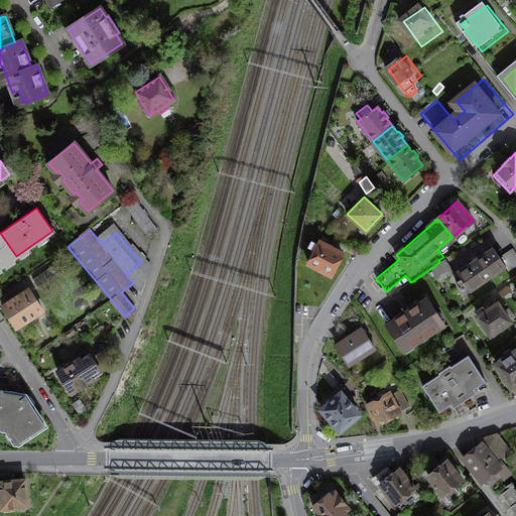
[(0,267),(16,256),(0,233),(0,267)]
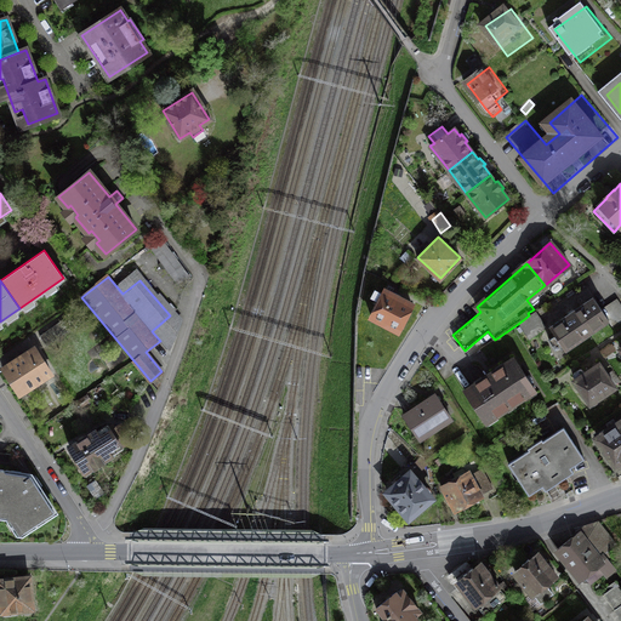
[(399,331),(412,305),(400,298),(402,298),(392,294),(392,295),(385,290),(370,317),(399,331)]
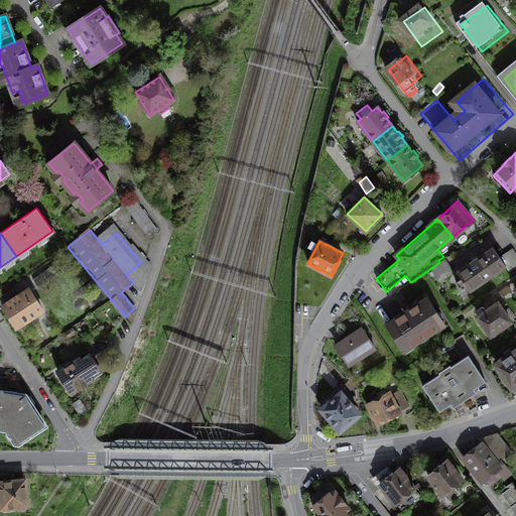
[(500,259),(493,248),(457,271),(470,290),(506,267),(500,259)]
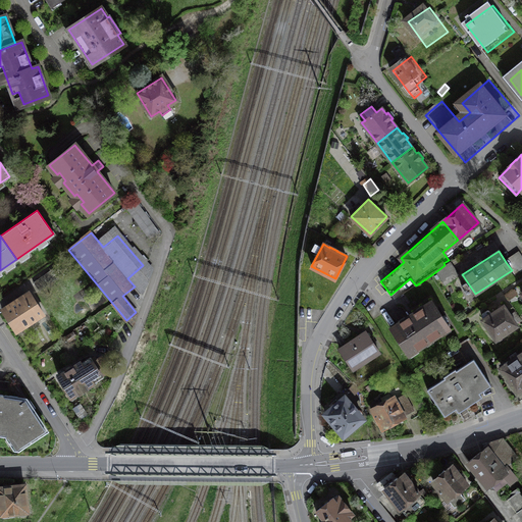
[(521,256),(519,253),(506,262),(512,270),(515,274),(521,269),(521,256)]
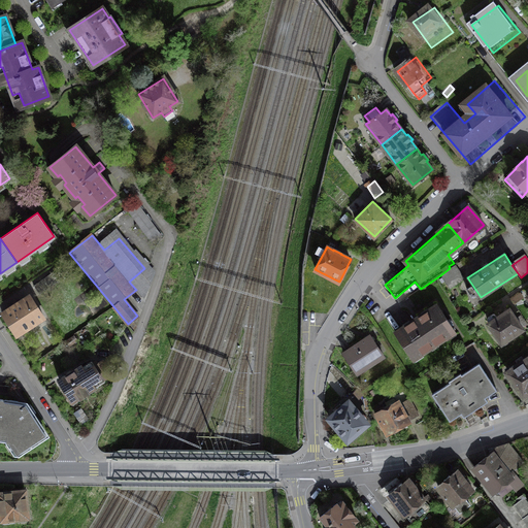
[(463,279),(454,266),(450,268),(440,275),(450,289),(463,279)]
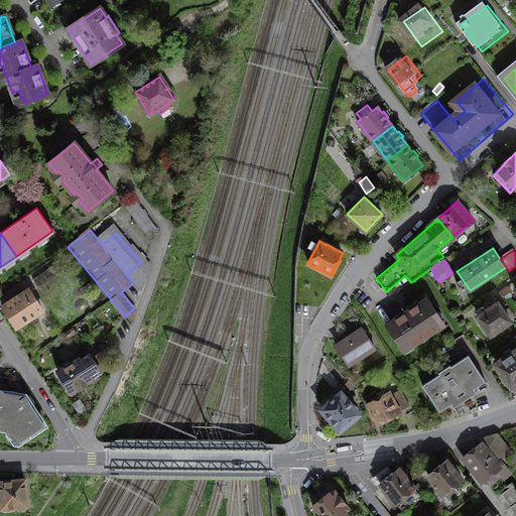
[(41,273),(32,279),(38,287),(47,281),(41,273)]
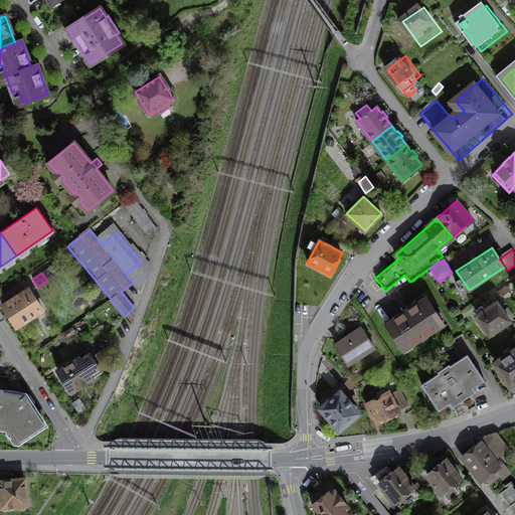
[(42,309),(30,291),(25,295),(23,293),(2,306),(15,326),(42,309)]
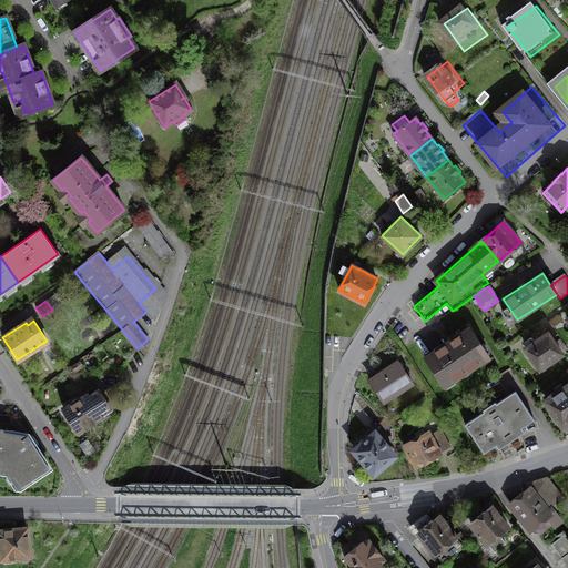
[(489,356),(470,328),(425,357),(444,386),(489,356)]
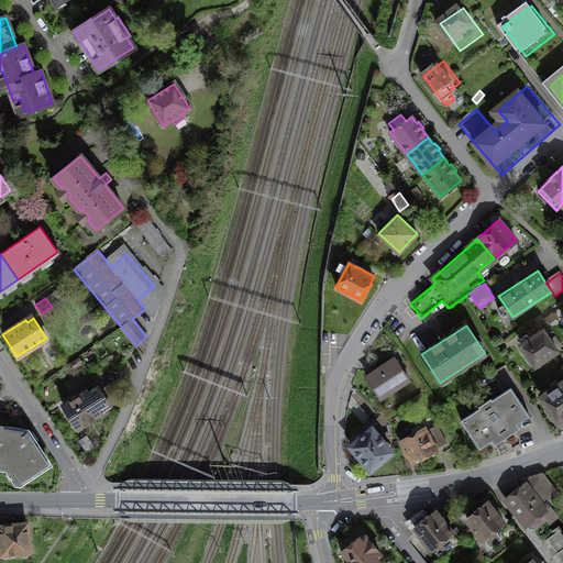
[(556,351),(543,330),(530,339),(527,335),(526,334),(519,339),(519,340),(521,344),(536,366),(539,367),(541,365),(542,363),(541,362),(556,351)]
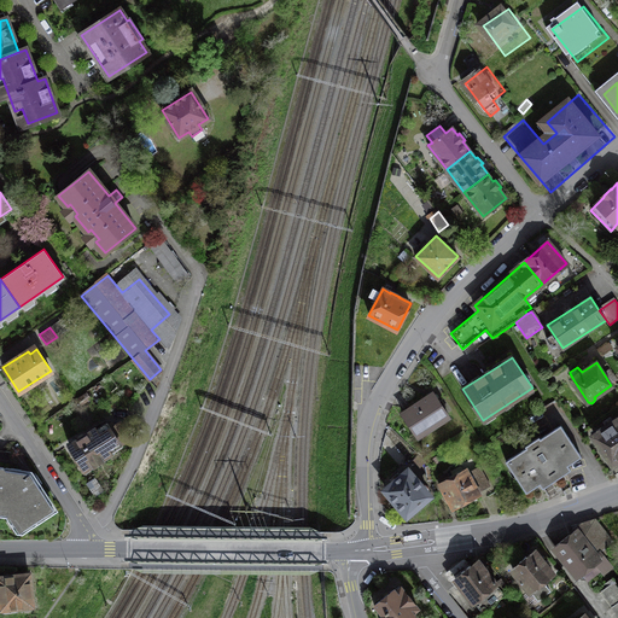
[(432,394),(402,413),(418,437),(448,417),(432,394)]
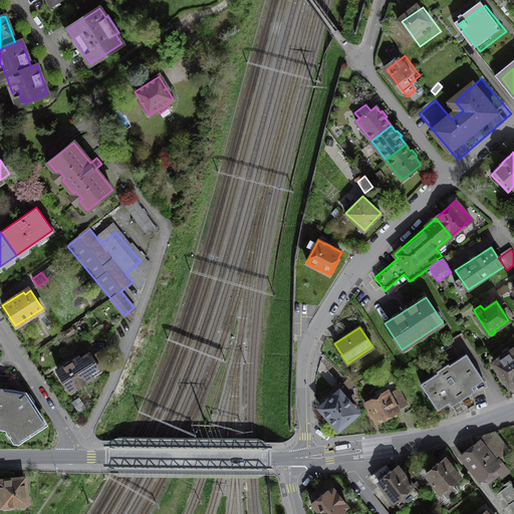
[(513,381),(513,348),(494,362),(510,386),(513,381)]
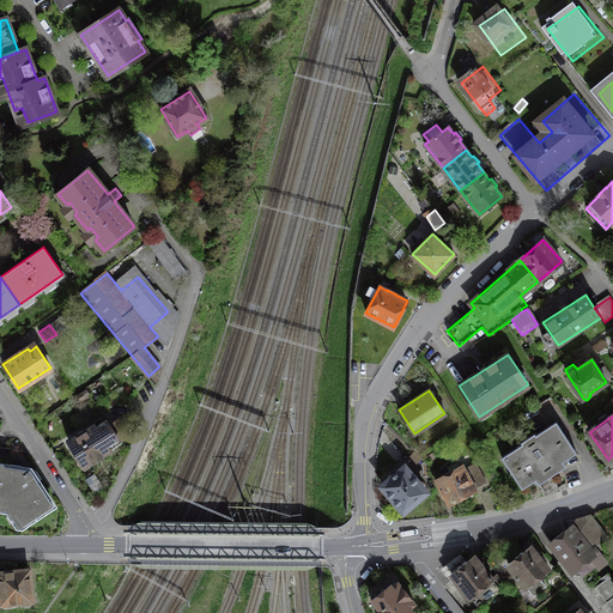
[(113,430),(105,419),(95,426),(93,425),(68,442),(84,466),(109,449),(109,448),(128,435),(121,424),(113,430)]
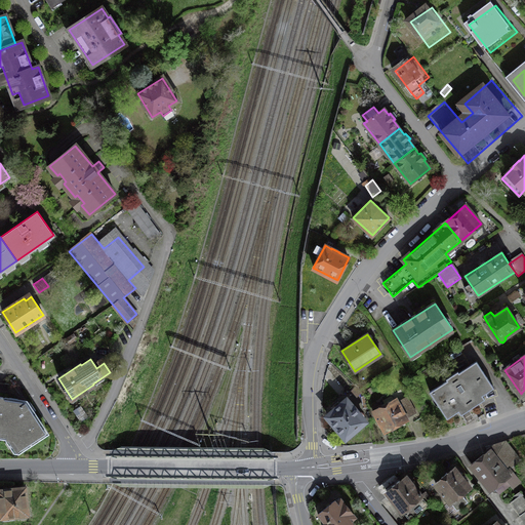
[(493,388),(476,362),(458,373),(457,371),(446,378),(447,380),(430,392),(447,417),(458,410),(460,414),(484,399),(482,395),(493,388)]
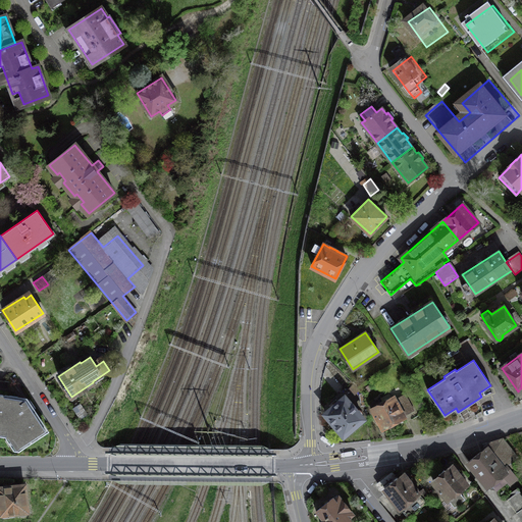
[(413,411),(405,397),(395,403),(388,393),(379,397),(383,404),(373,409),(375,411),(372,413),(375,419),(378,417),(383,426),(413,411)]
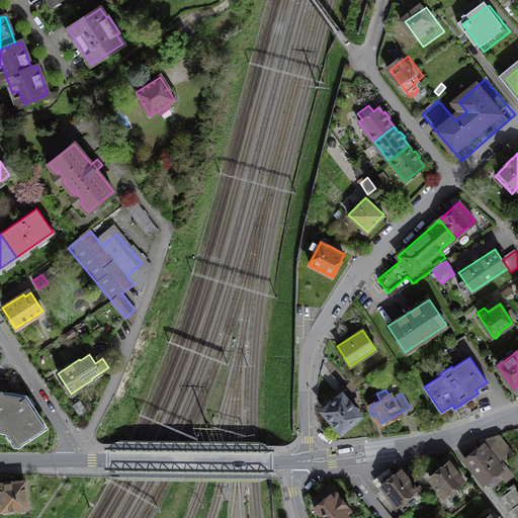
[(6,433),(14,434),(19,443),(28,437),(30,437),(35,434),(35,432),(44,427),(31,408),(34,406),(29,397),(26,400),(24,397),(20,400),(18,396),(4,395),(3,393),(0,391),(0,425),(7,427),(6,433)]
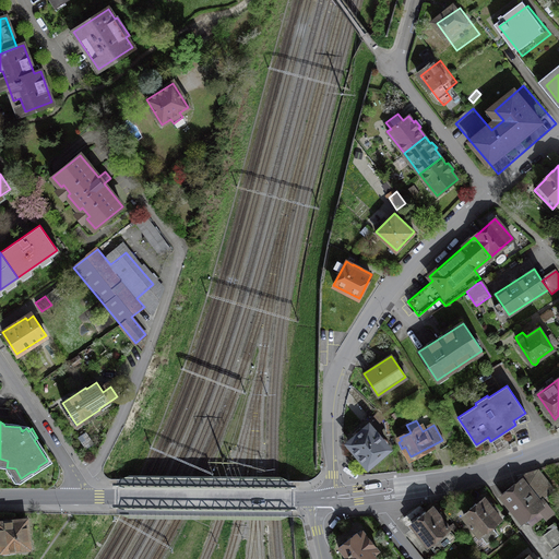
[(389,448),(369,425),(348,442),(368,465),(389,448)]
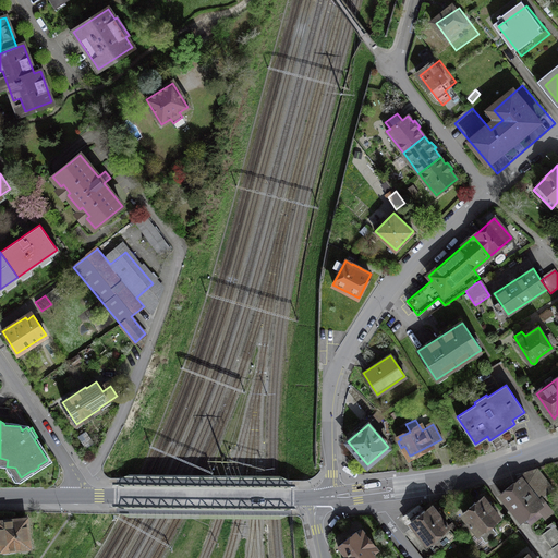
[(554,488),(537,469),(526,472),(516,481),(516,482),(501,493),(508,501),(509,500),(522,518),(524,517),(531,525),(543,516),(545,518),(554,511),(546,501),(549,499),(546,495),(554,488)]
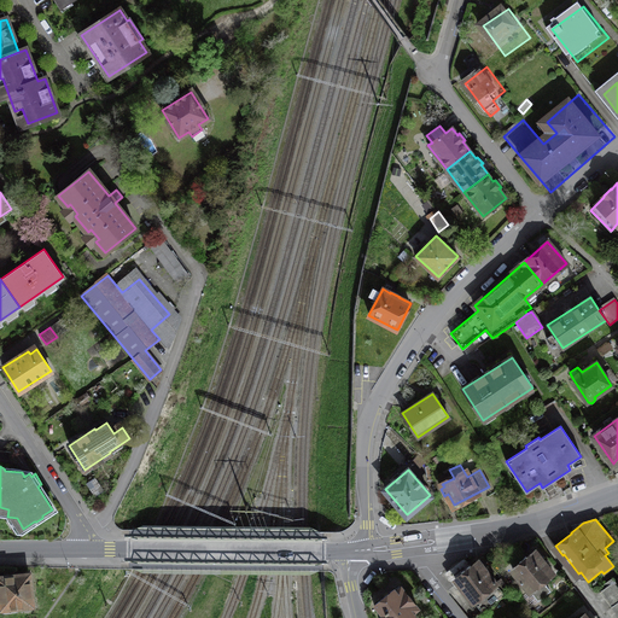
[(520,563),(512,569),(530,590),(552,573),(535,552),(528,558),(526,555),(519,561),(520,563)]
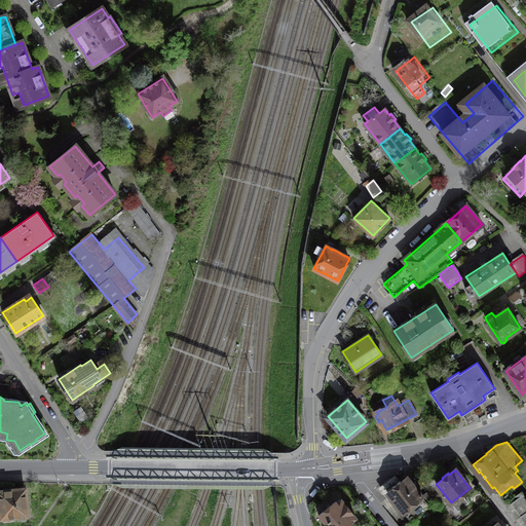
[(418,493),(407,478),(401,482),(400,481),(396,485),(393,483),(388,488),(386,491),(411,521),(429,506),(420,495),(422,493),(420,491),(418,493)]
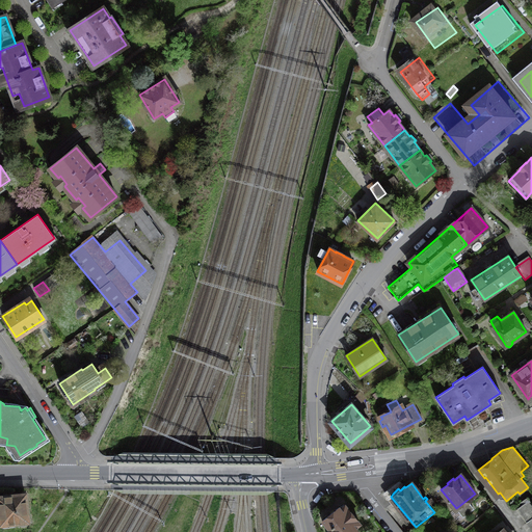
[(24,494),(0,497),(0,509),(2,528),(15,527),(15,522),(27,521),(24,494)]
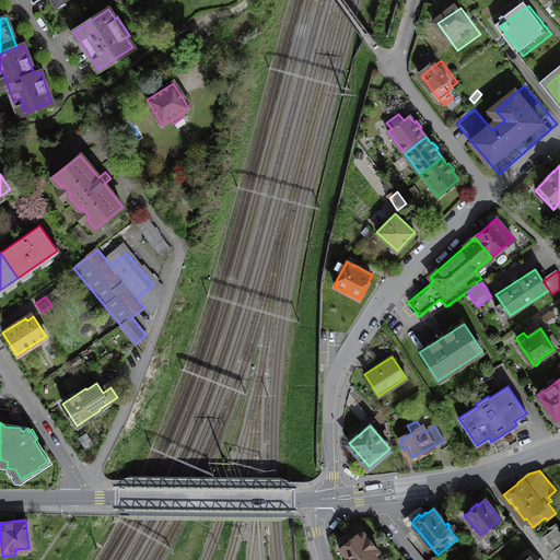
[(555,527),(552,525),(543,533),(559,555),(559,529),(557,526),(555,527)]
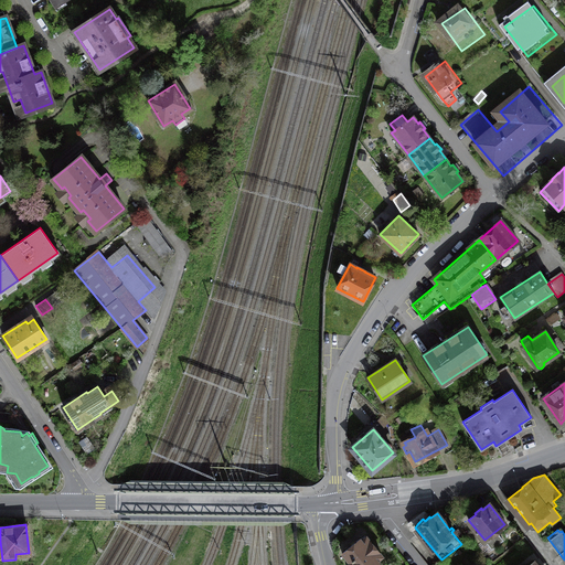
[(382,555),(366,536),(362,541),(360,539),(343,552),(351,562),(347,564),(345,564),(374,564),(379,562),(377,560),(382,555)]
